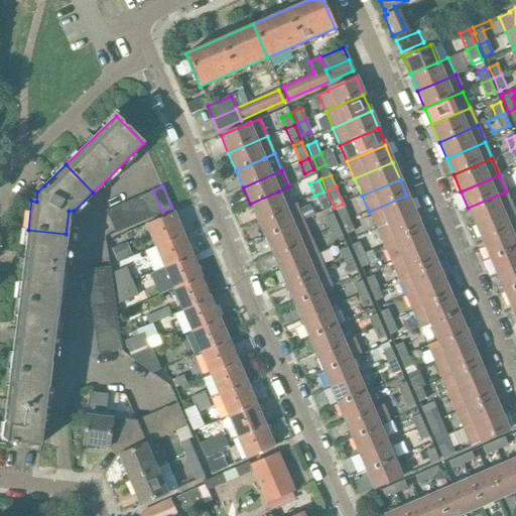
[(153,190),(144,195),(153,216),(162,212),(153,190)]
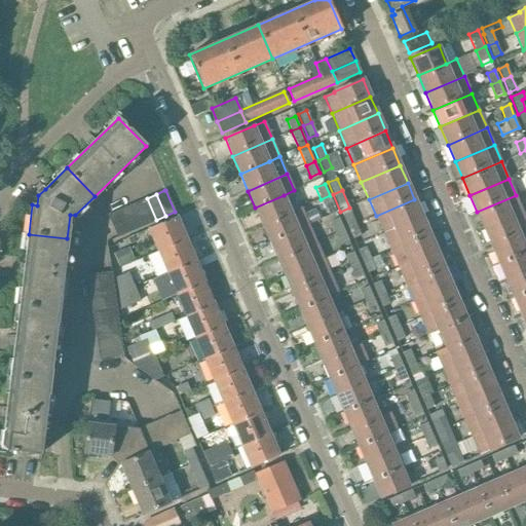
[(291,213),(284,195),(255,208),(262,225),(291,213)]
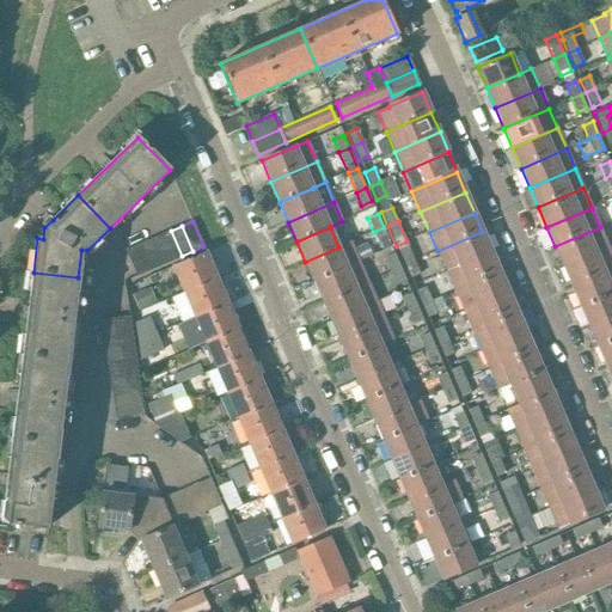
[(379,245),(390,242),(384,227),(373,232),(379,245)]
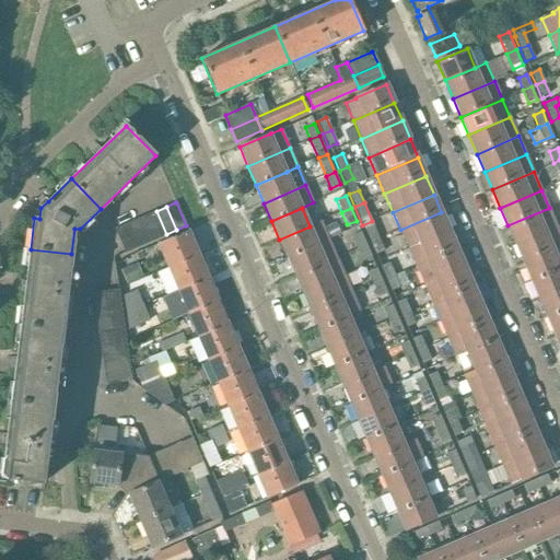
[(508,225),(515,244),(558,226),(549,208),(508,225)]
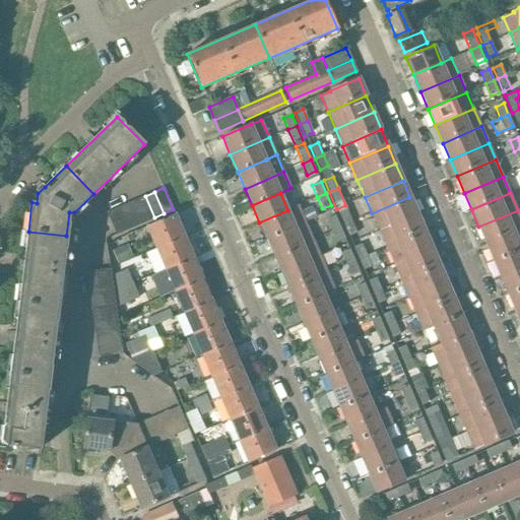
[(135,200),(140,210),(145,221),(154,217),(145,196),(135,200)]
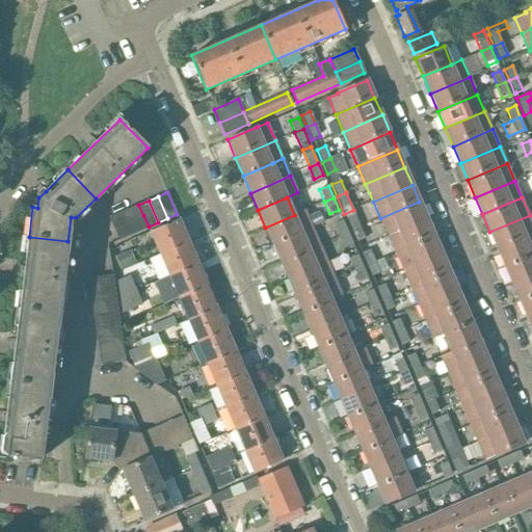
[(427,218),(419,202),(380,218),(388,236),(427,218)]
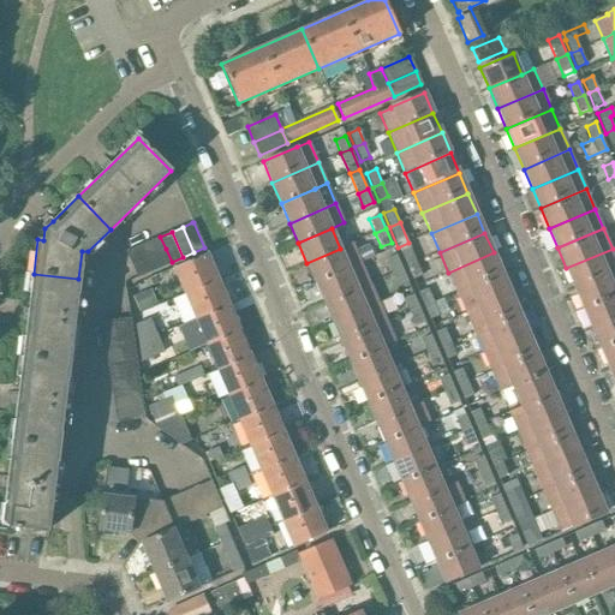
[(125,252),(131,264),(166,249),(160,237),(125,252)]
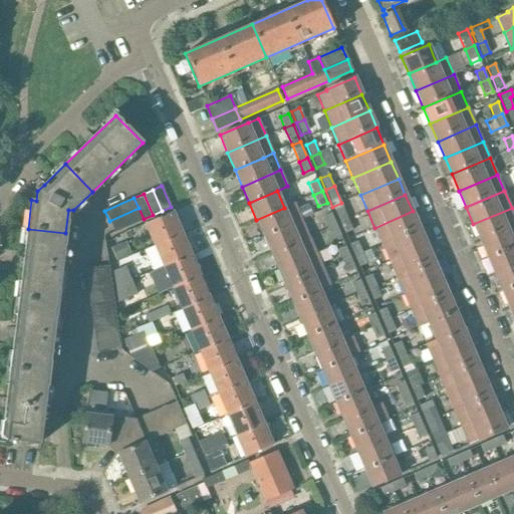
[(256,220),(264,237),(302,220),(294,203),(284,208),(256,220)]
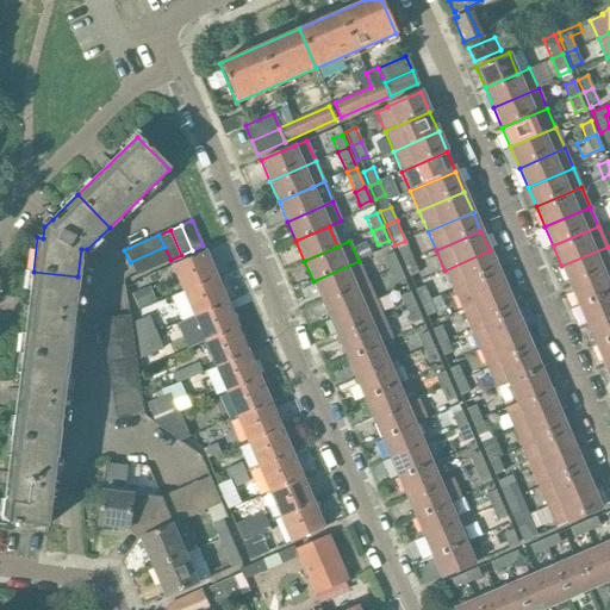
[(403,265),(414,260),(405,241),(394,246),(403,265)]
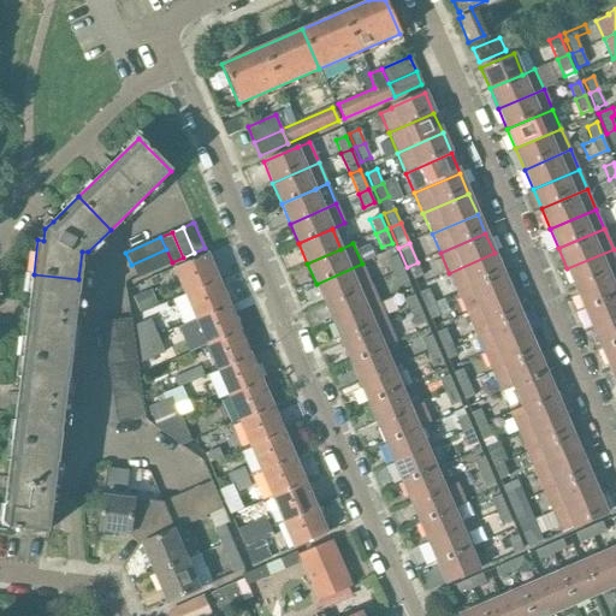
[(131,265),(136,278),(172,262),(166,249),(131,265)]
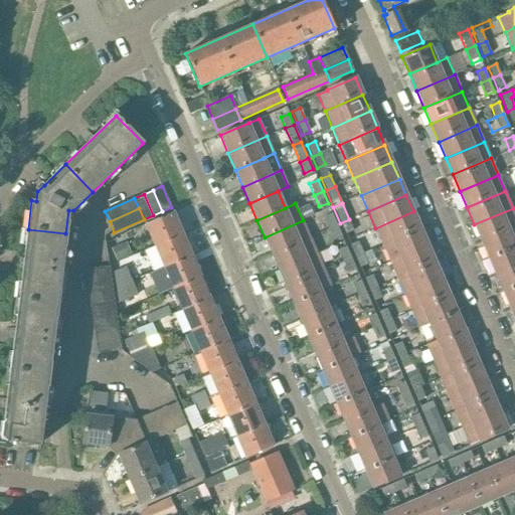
[(474,224),(482,241),(509,229),(514,226),(514,213),(513,208),(474,224)]
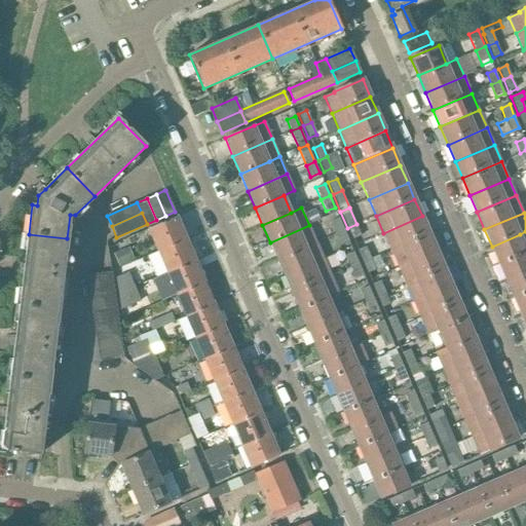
[(157,251),(186,238),(177,216),(148,228),(157,251)]
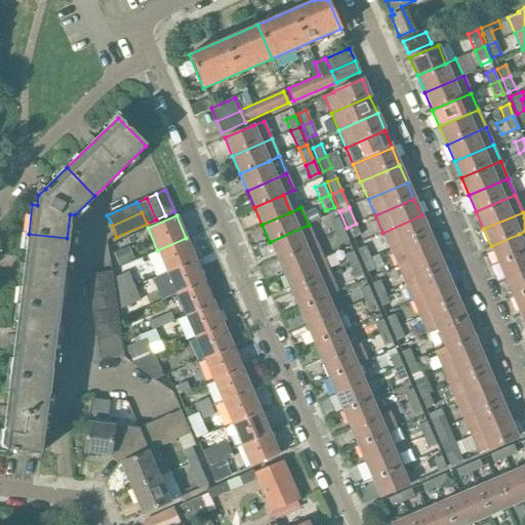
[(421,215),(382,233),(390,250),(429,233),(421,215)]
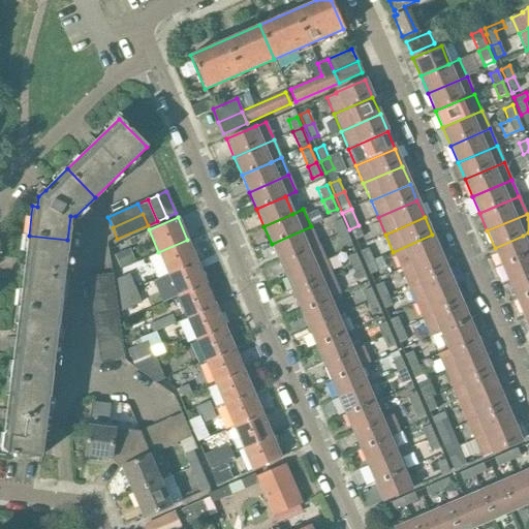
[(341,219),(333,223),(338,235),(346,231),(341,219)]
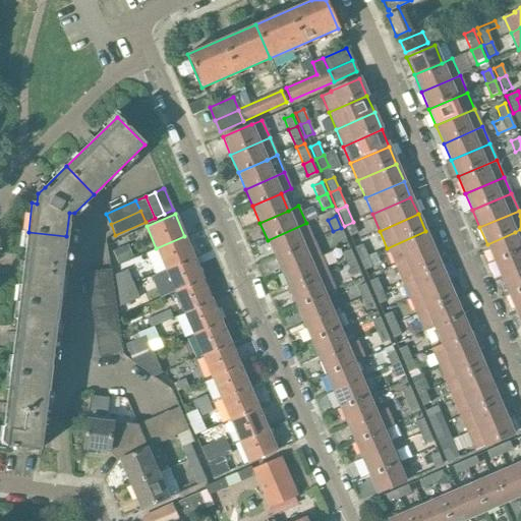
[(351,241),(359,238),(353,222),(344,226),(351,241)]
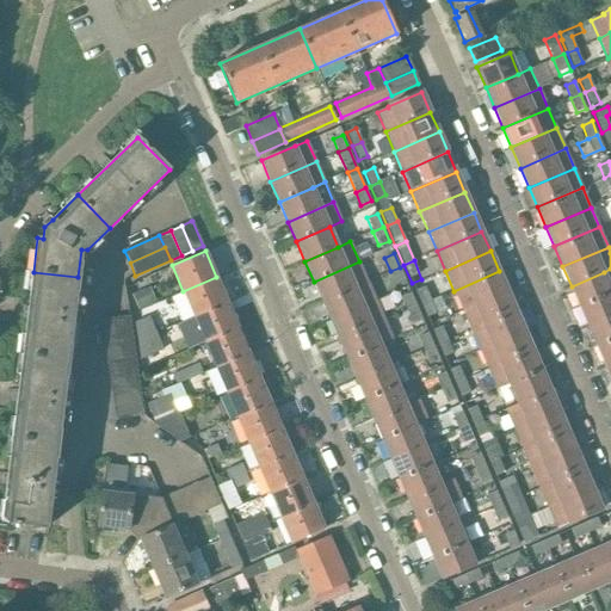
[(314,282),(322,301),(368,282),(359,261),(314,282)]
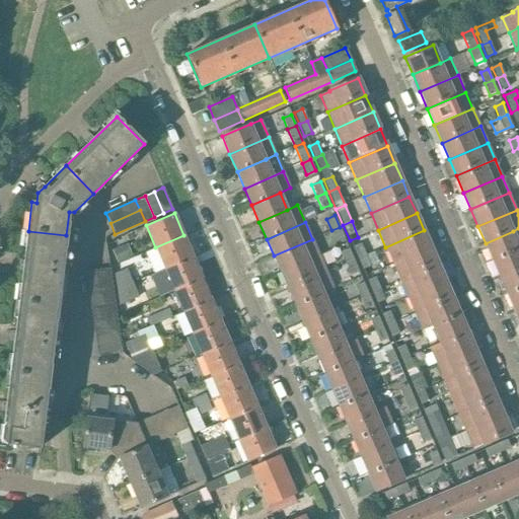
[(337,242),(345,238),(340,227),(331,230),(337,242)]
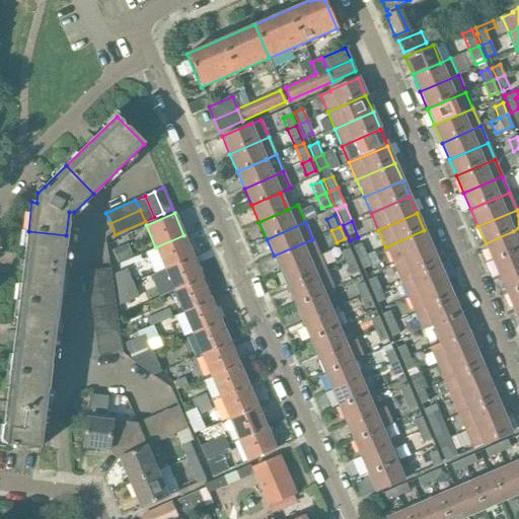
[(431,247),(424,230),(385,247),(392,264),(431,247)]
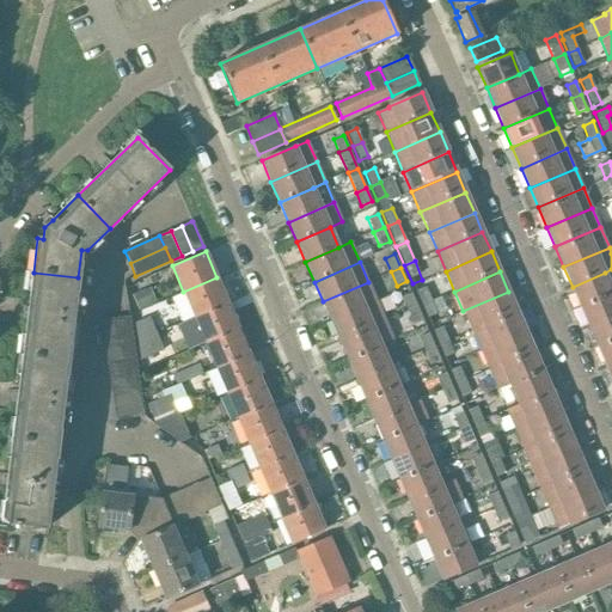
[(34,273),(28,319),(23,356),(67,362),(78,277),(34,273)]
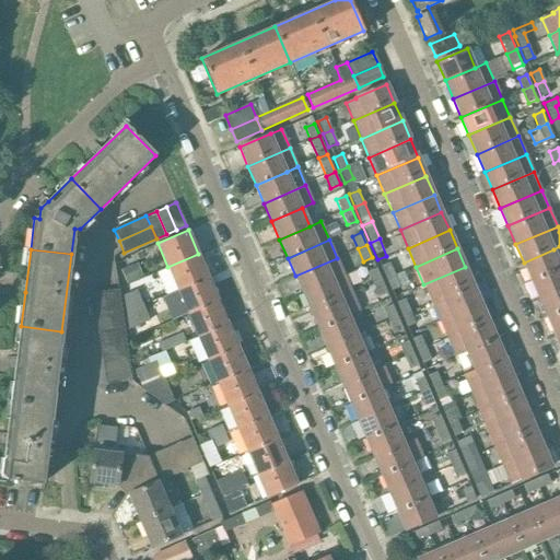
[(524,263),(531,280),(559,267),(559,264),(553,249),(524,263)]
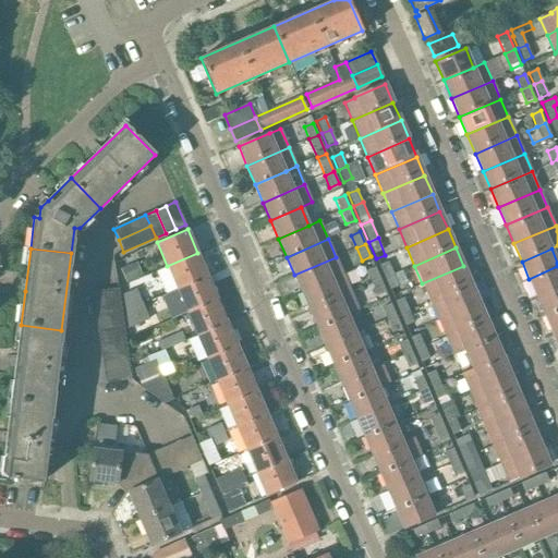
[(207,276),(197,253),(167,266),(177,289),(207,276)]
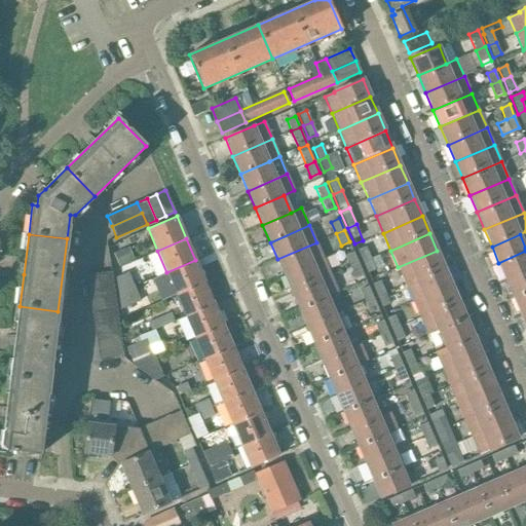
[(277,259),(285,276),(324,259),(316,242),(277,259)]
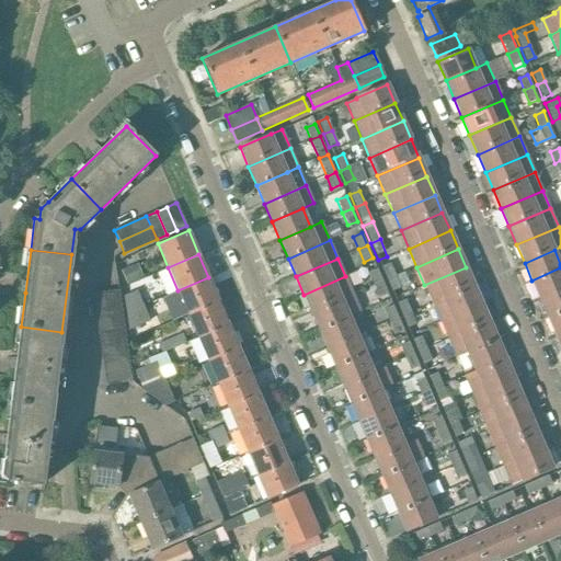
[(390,263),(381,267),(387,281),(396,276),(390,263)]
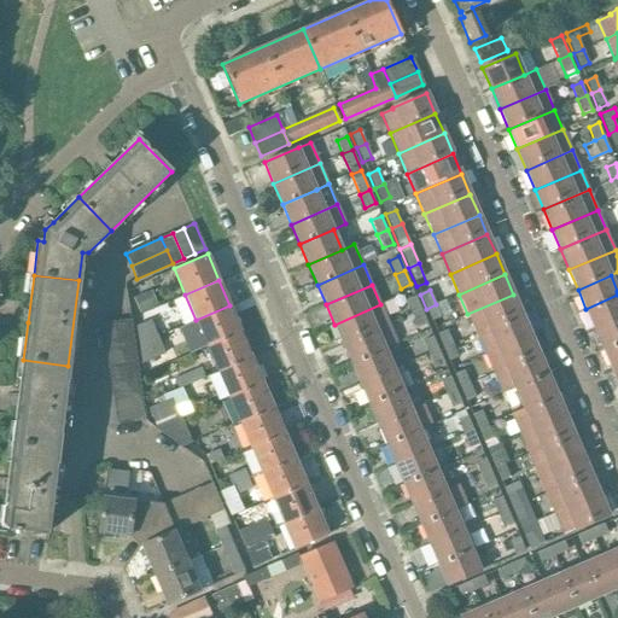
[(152,291),(134,299),(141,314),(158,307),(152,291)]
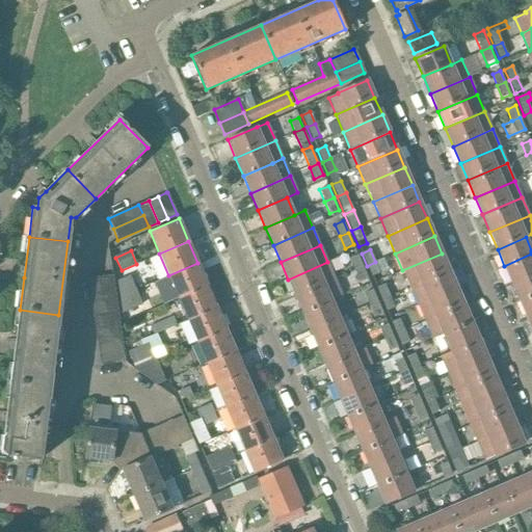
[(449,270),(442,254),(402,270),(409,288),(449,270)]
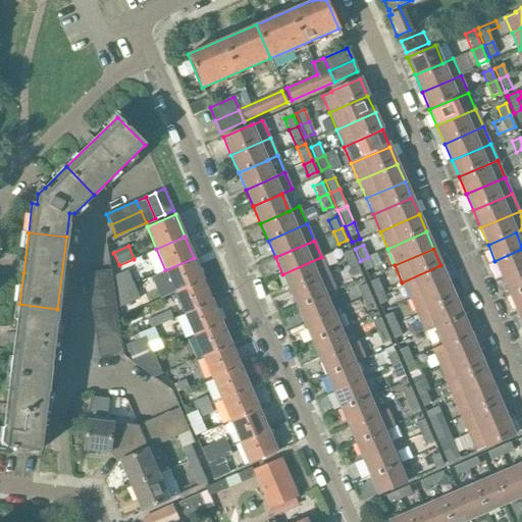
[(521,249),(494,261),(503,278),(521,269),(521,249)]
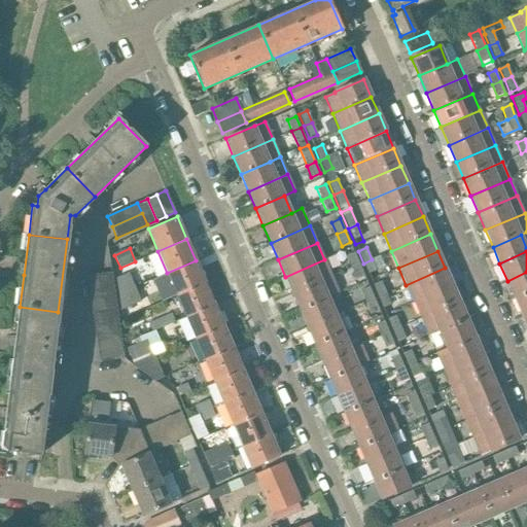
[(354,252),(346,256),(351,269),(359,265),(354,252)]
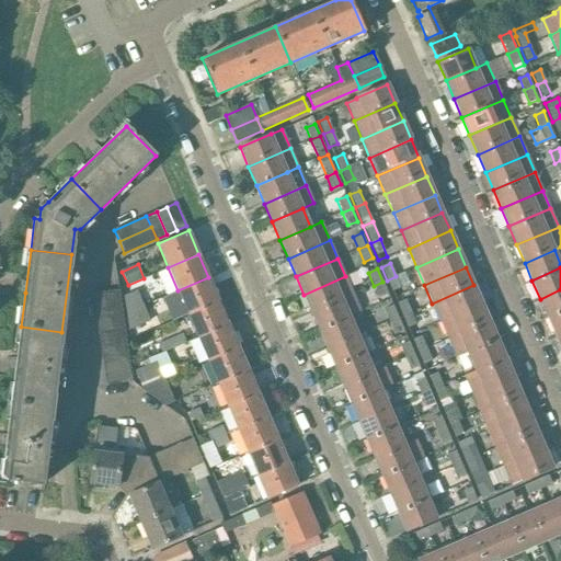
[(304,295),(311,313),(353,295),(345,276),(304,295)]
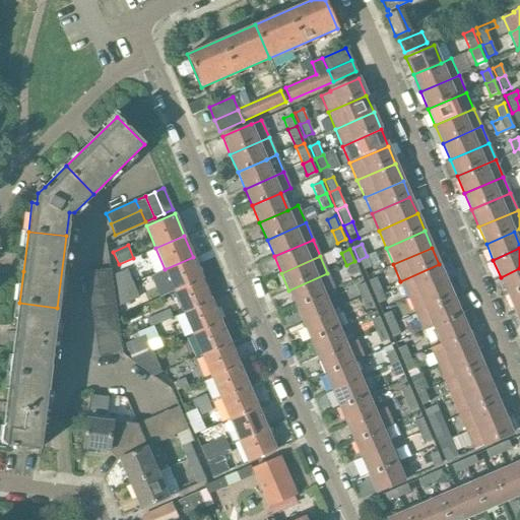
[(364,271),(372,267),(367,256),(359,260),(364,271)]
